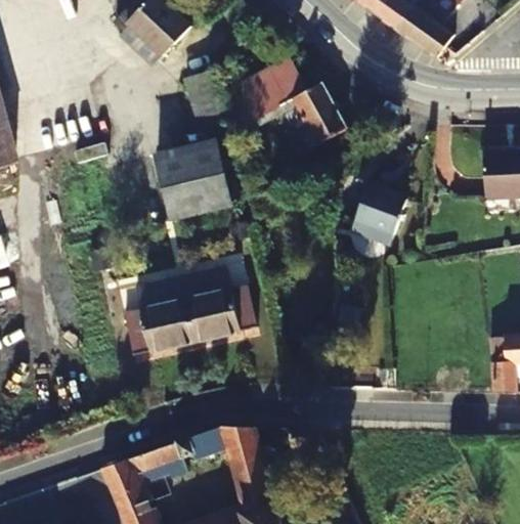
[(120,30),(116,35),(148,67),(188,26),(160,0),(133,0),(112,23),(120,30)]
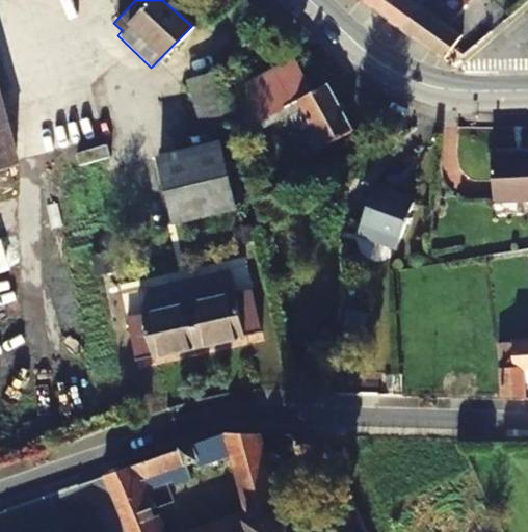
[(361,0),(401,29),(421,0),(361,0)]
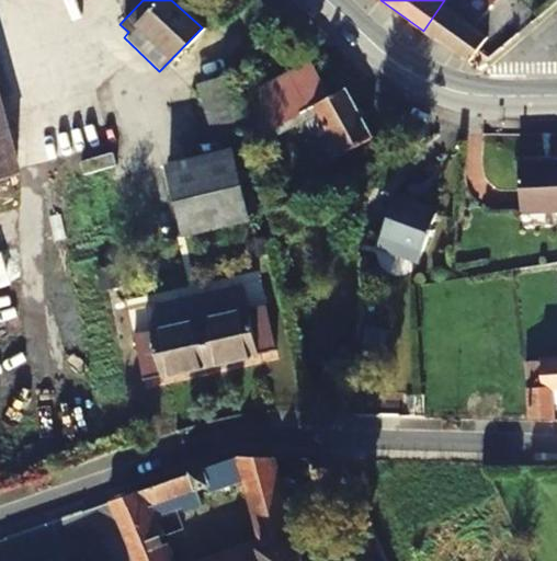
[(481,14),(493,0),(444,0),(423,31),(468,63),(484,39),(470,29),(481,14)]
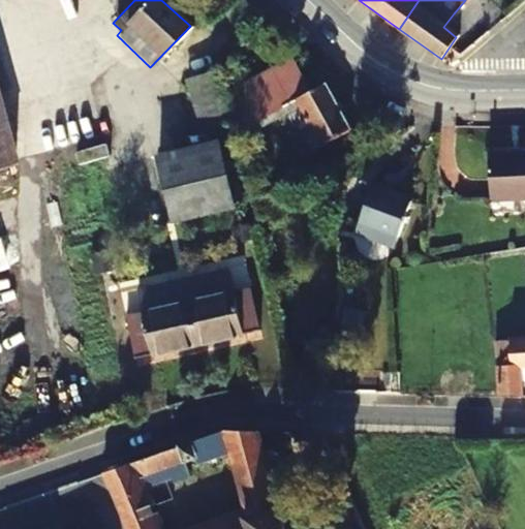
[(253,79),(246,65),(220,75),(224,94),(230,91),(247,126),(252,123),(255,129),(281,117),(301,155),(348,128),(322,83),(308,91),(290,59),(253,79)]
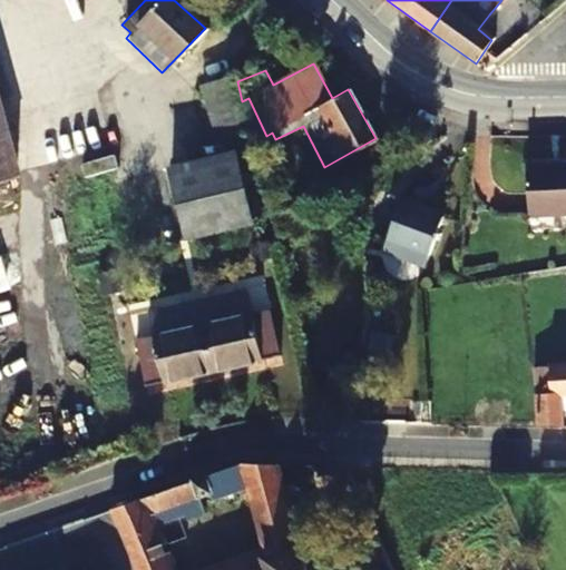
[(236,74),(201,85),(216,140),(224,138),(250,131),(242,101),(237,81),(236,74)]
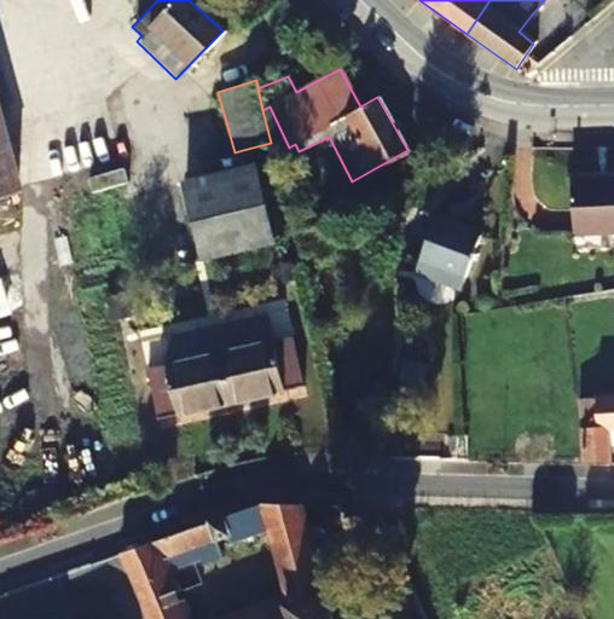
[(0,189),(16,185),(0,128),(0,189)]
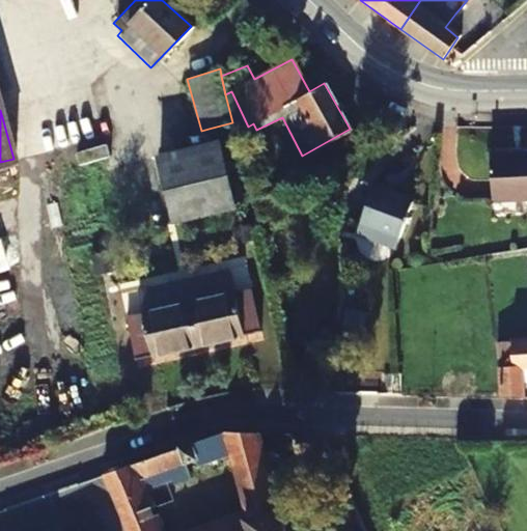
[(212,141),(234,134),(232,122),(209,129),(212,141)]
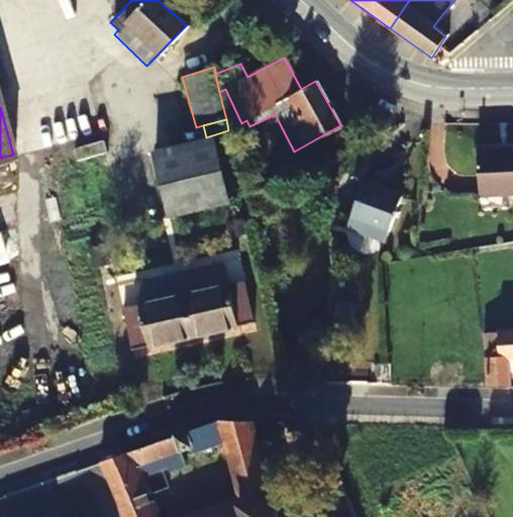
[(212,138),(154,150),(168,214),(227,201),(212,138)]
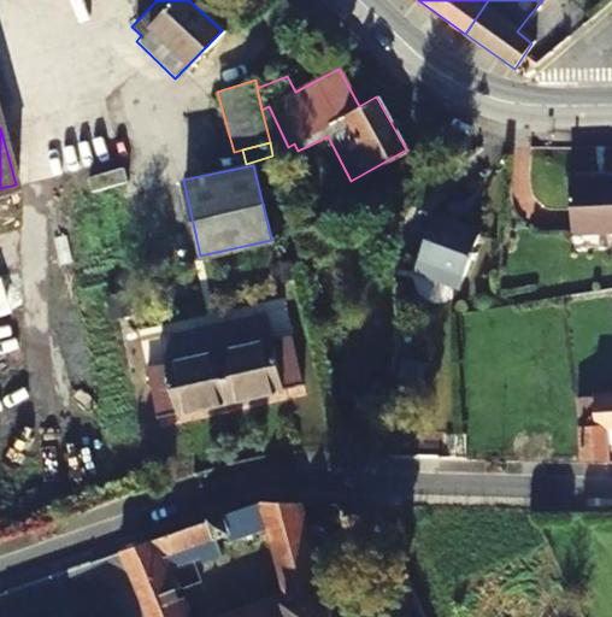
[(611,176),(566,180),(569,233),(611,230),(611,176)]
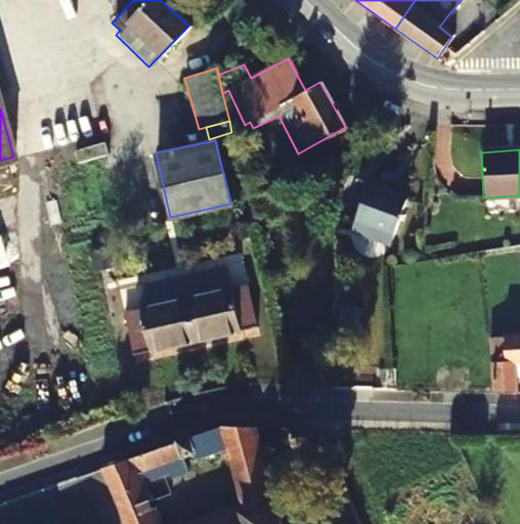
[(369,181),(352,223),(391,237),(406,195),(369,181)]
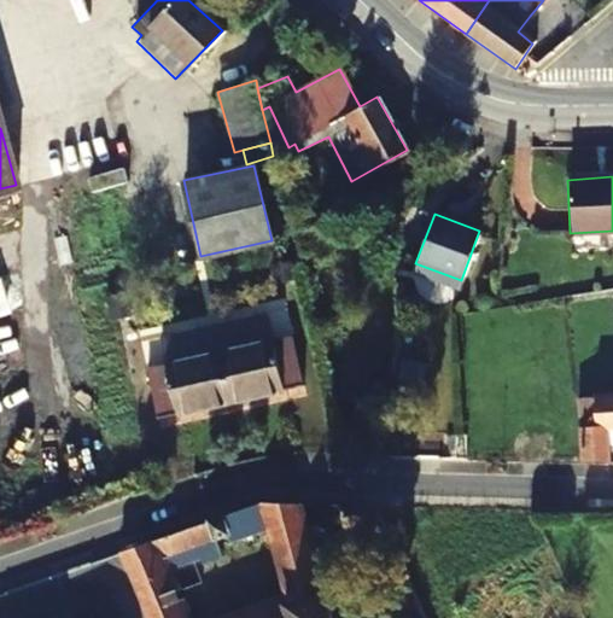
[(456,290),(461,280),(415,263),(410,273),(456,290)]
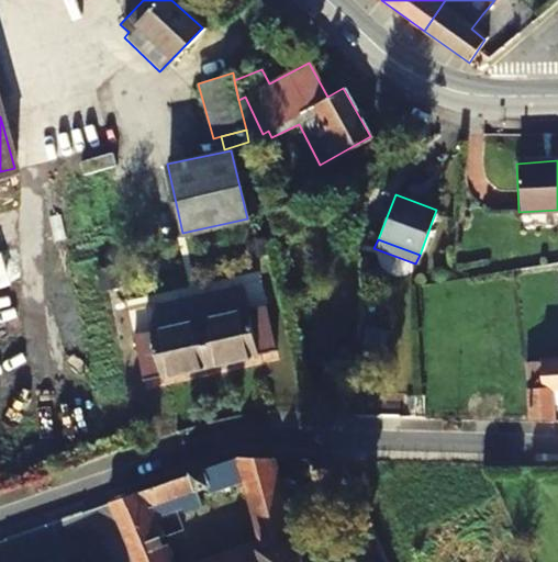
[(245,308),(238,282),(190,294),(207,364),(274,349),(264,305),(245,308)]
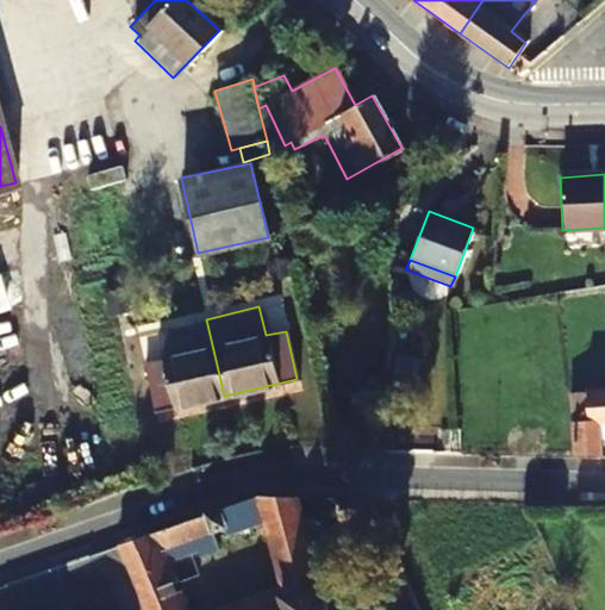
[(161,359),(142,362),(153,411),(224,396),(206,319),(155,331),(161,359)]
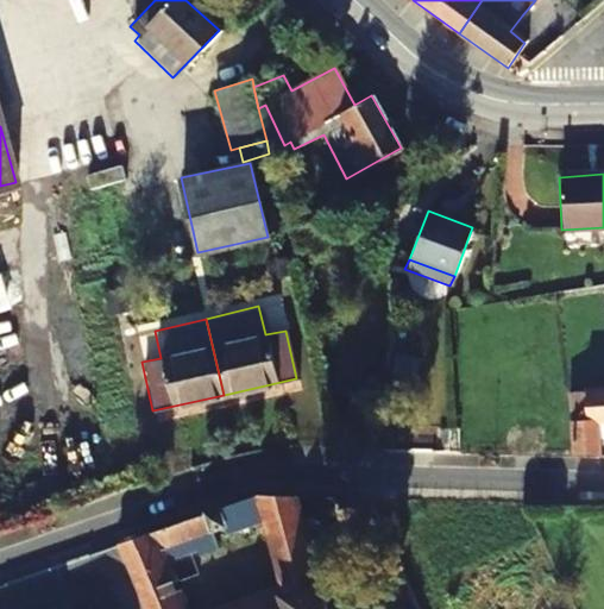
[(603,389),(568,393),(572,457),(598,457),(597,439),(603,438),(603,389)]
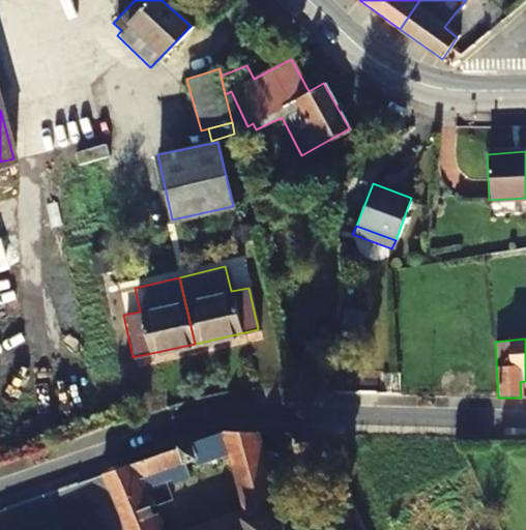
[(282,529),(257,432),(222,431),(100,474),(115,509),(123,529),(282,529)]
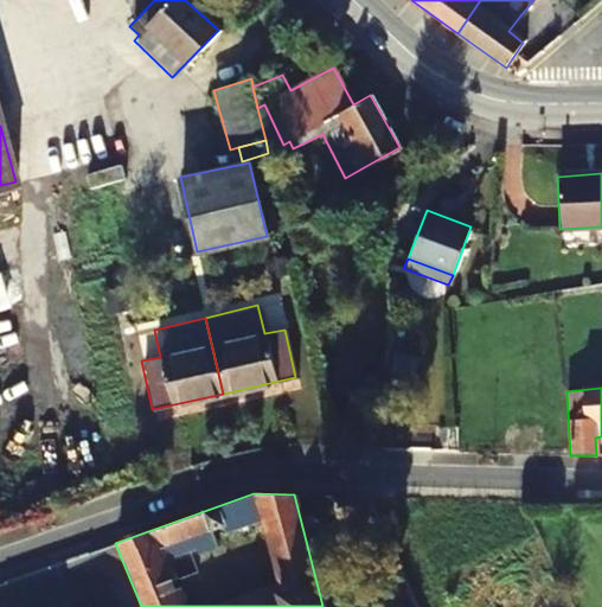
[(78,606),(88,604),(81,585),(93,580),(82,555),(12,580),(21,606),(78,606)]
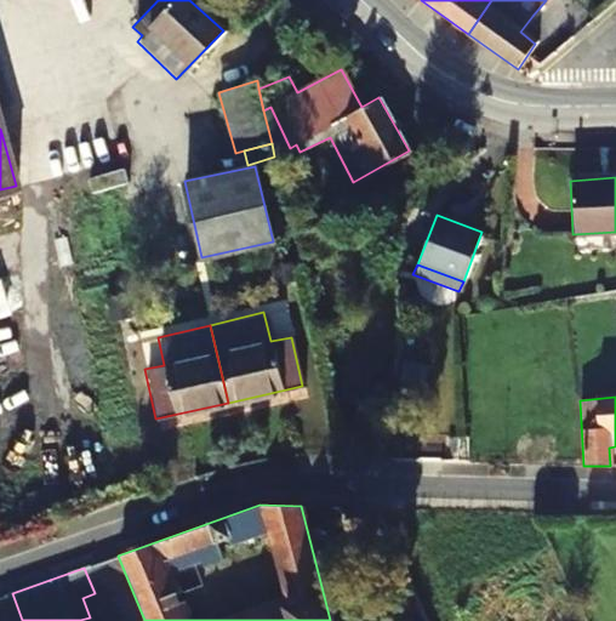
[(144,620),(135,597),(120,603),(127,620),(144,620)]
